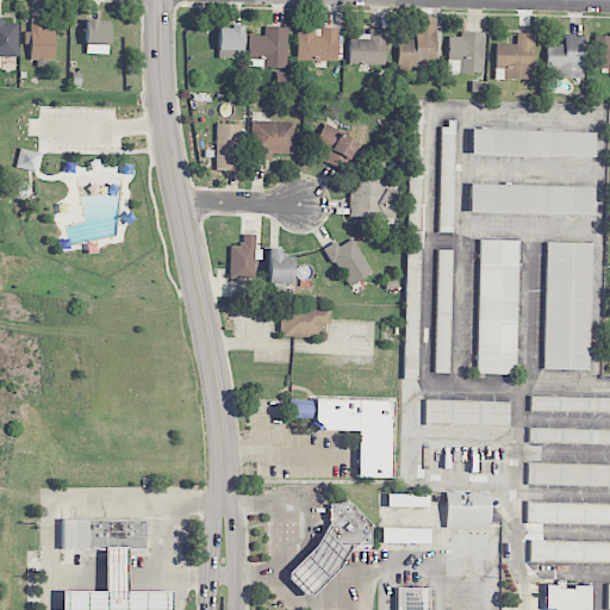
[(0,69),(13,69),(13,57),(18,57),(18,23),(4,23),(4,18),(0,17),(0,69)]
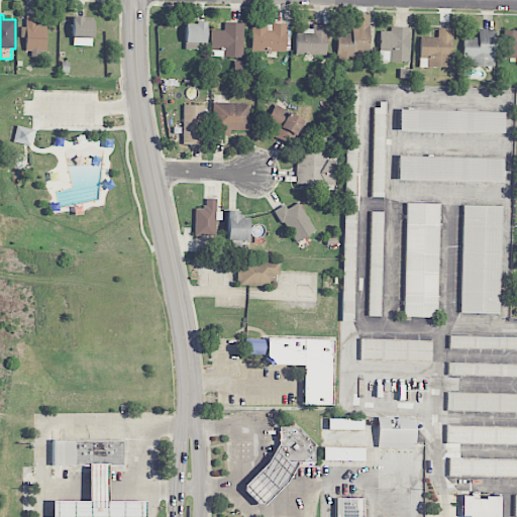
[(369,57),(369,15),(352,14),(352,34),(336,33),(336,61),(352,62),(352,56),(369,57)]
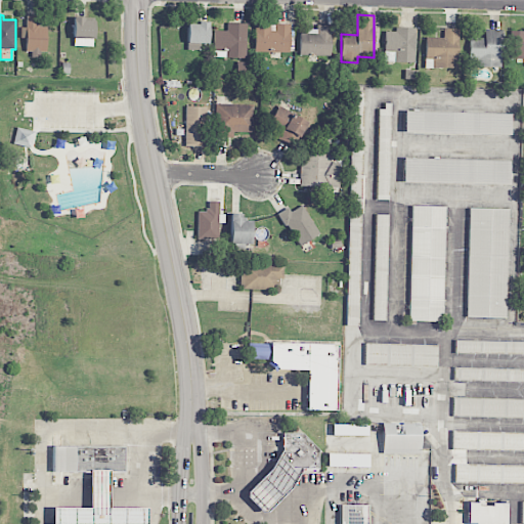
[(47,27),(36,27),(36,16),(26,16),(26,52),(46,53),(47,27)]
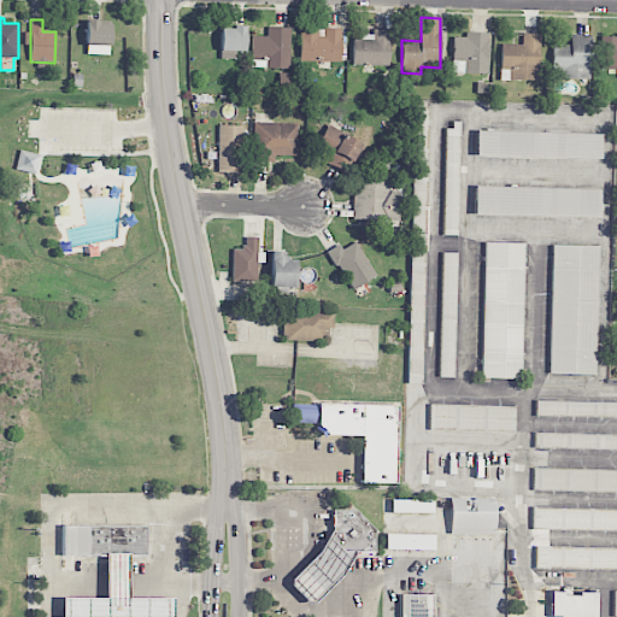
[(111,23),(86,22),(86,54),(110,56),(111,23)]
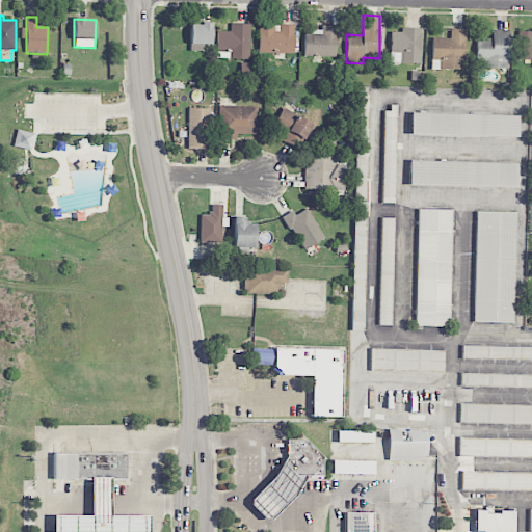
[(190,23),(189,44),(211,45),(212,24),(190,23)]
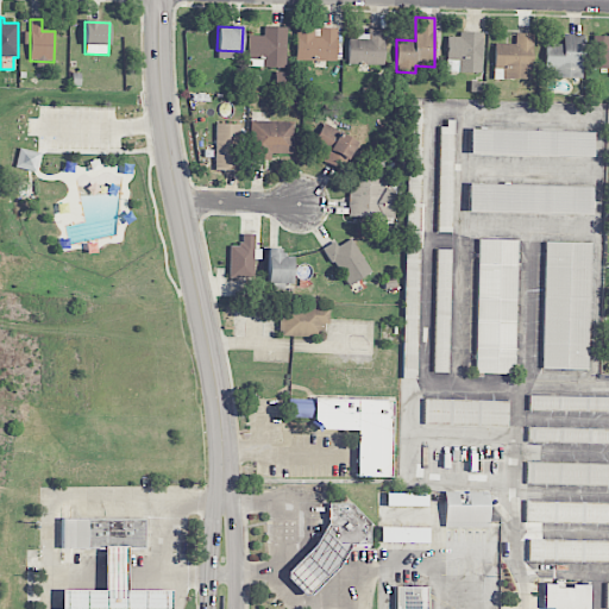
[(249,36),(249,67),(287,67),(286,27),(263,27),(263,36),(249,36)]
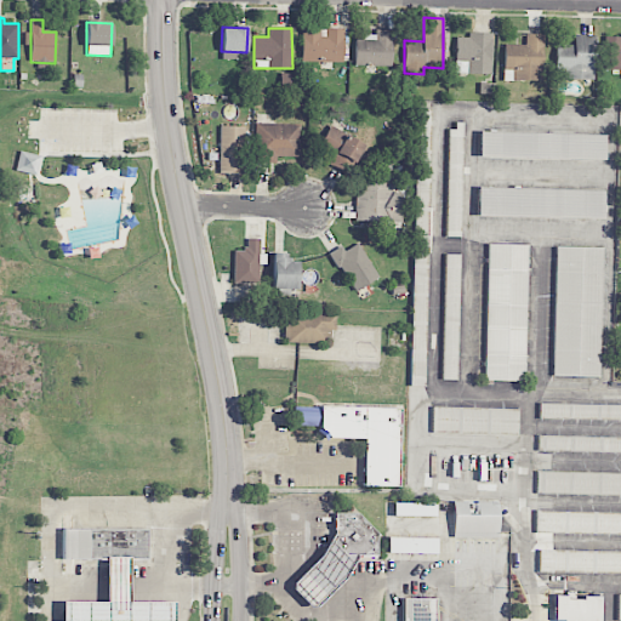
[(301,62),(343,62),(343,29),(302,29),(301,62)]
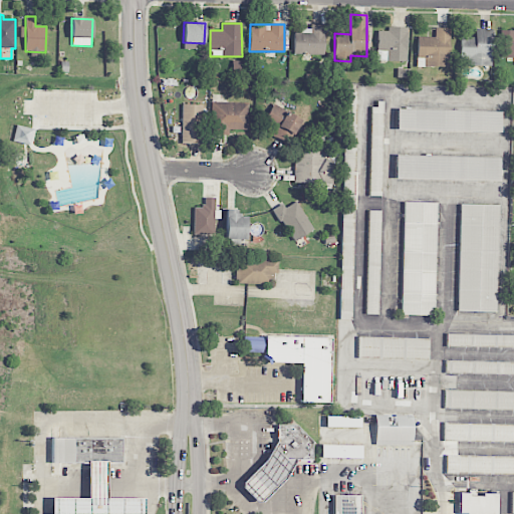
[(310,29),(294,29),(293,54),(323,55),(324,25),(311,25),(310,29)]
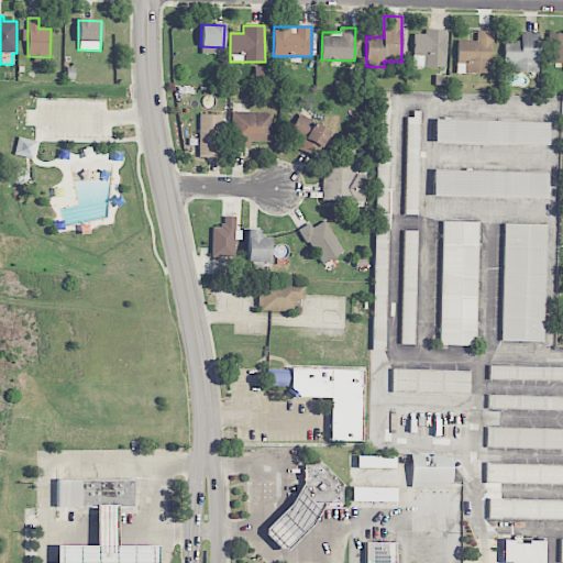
[(493,32),(476,31),(476,41),(457,41),(456,70),(492,72),(493,32)]
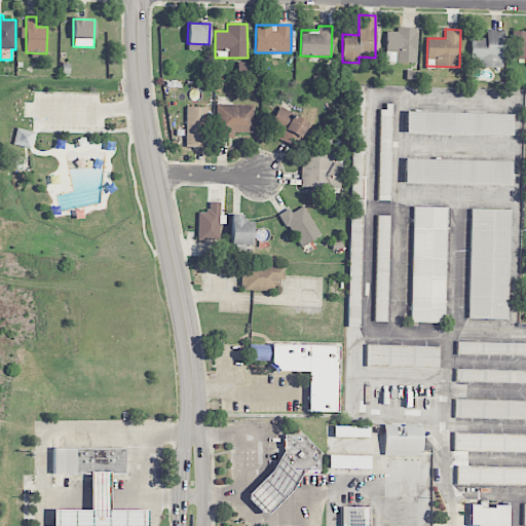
[(503,67),(504,30),(486,30),(486,38),(471,38),(471,60),(479,60),(479,67),(503,67)]
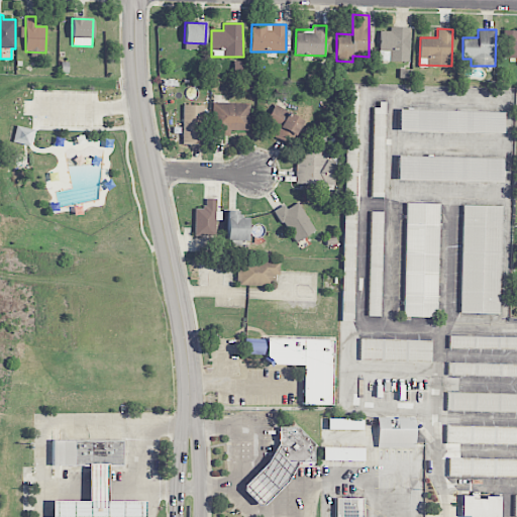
[(516,30),(504,31),(504,59),(516,59),(516,30)]
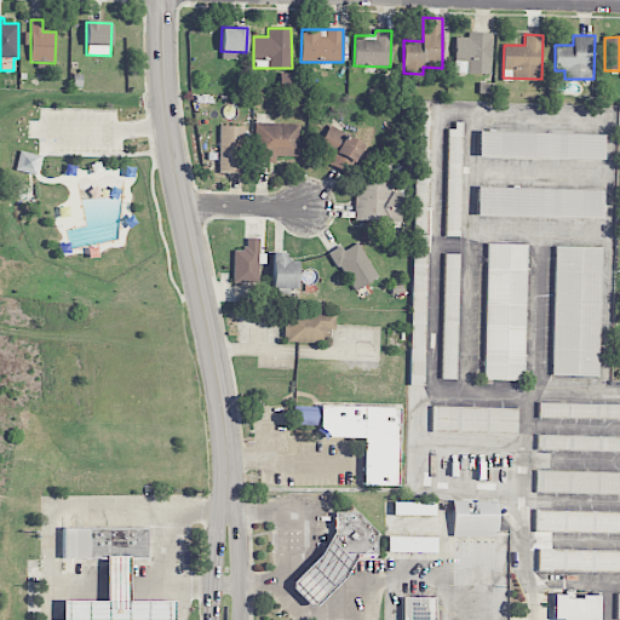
[(463,122),(447,122),(446,236),(461,236),(463,122)]
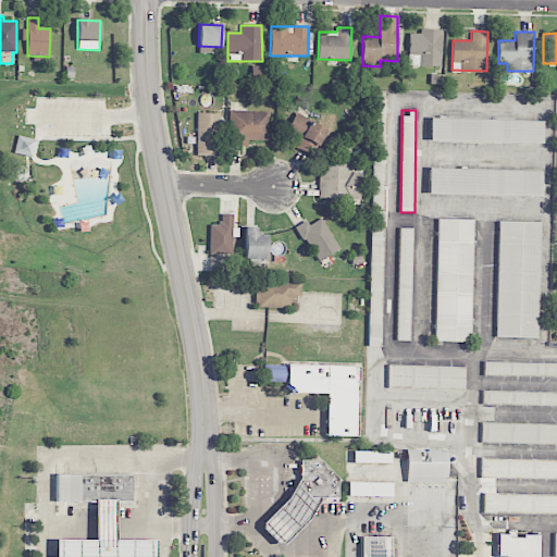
[(248,140),(269,140),(269,112),(231,111),(230,146),(248,146),(248,140)]
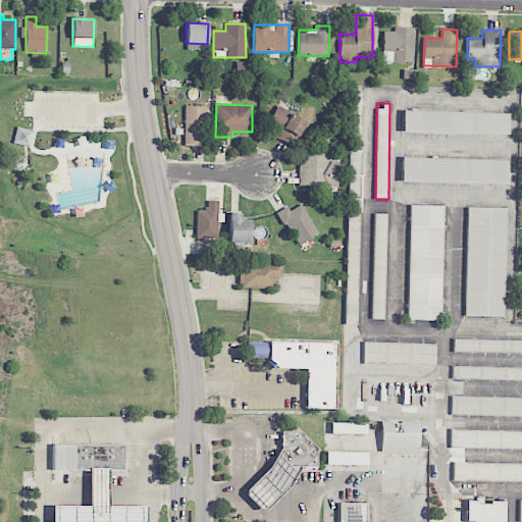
[(207,107),(185,106),(184,146),(206,146),(207,107)]
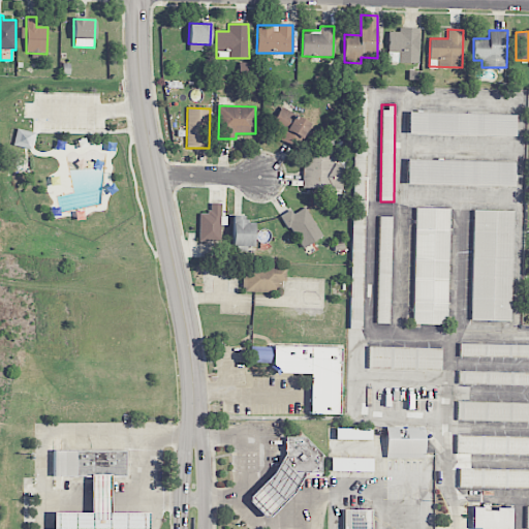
[(284,132),(281,139),(299,148),(310,122),(279,109),(272,127),(284,132)]
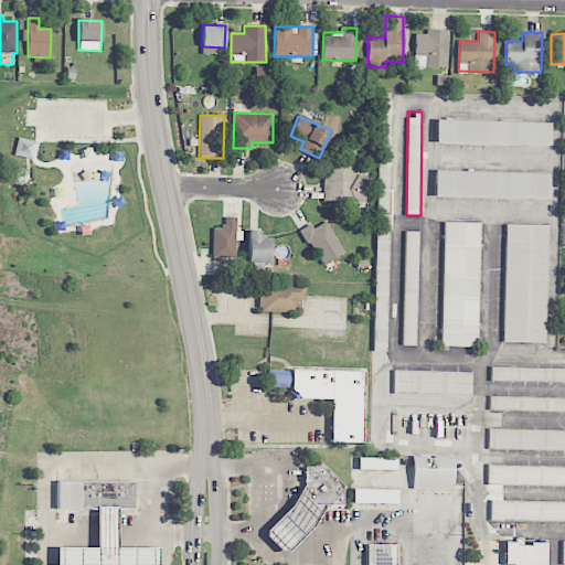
[(436,144),(550,146),(551,121),(436,119),(436,144)]
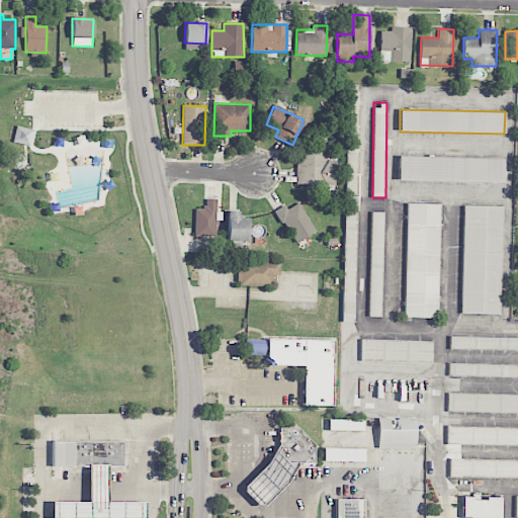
[(16,144),(31,147),(34,130),(19,127),(16,144)]
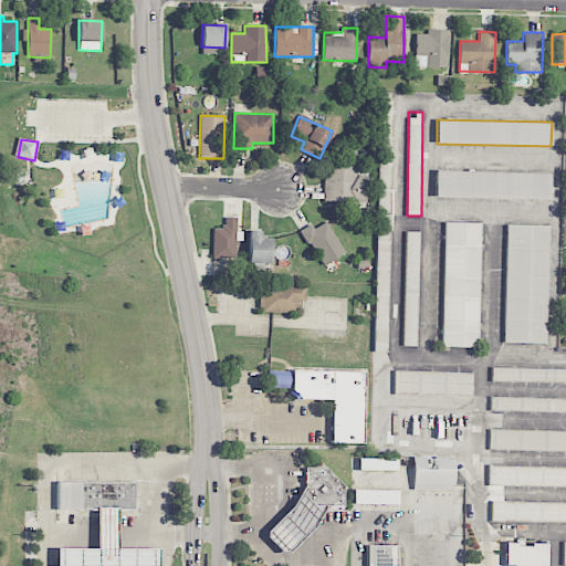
[(390,163),(377,163),(375,352),(388,352),(390,163)]
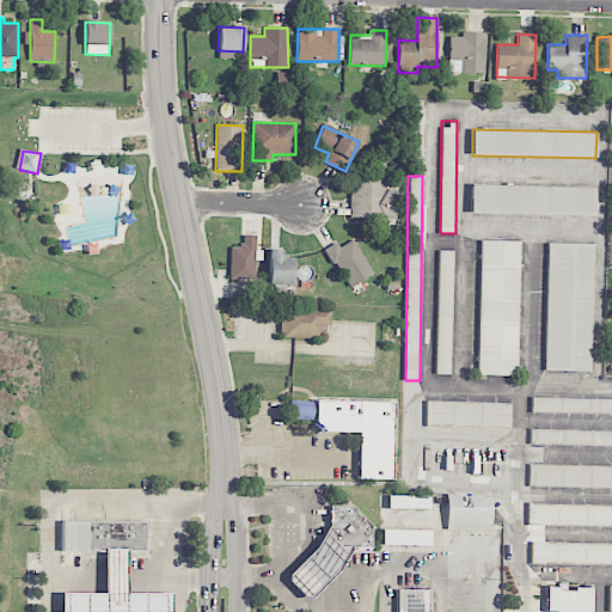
[(350,219),(396,220),(396,191),(386,191),(386,181),(350,181),(350,219)]
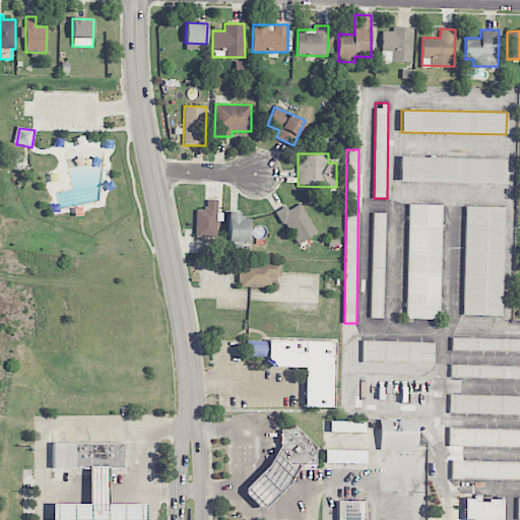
[(505,184),(506,158),(400,156),(399,182),(505,184)]
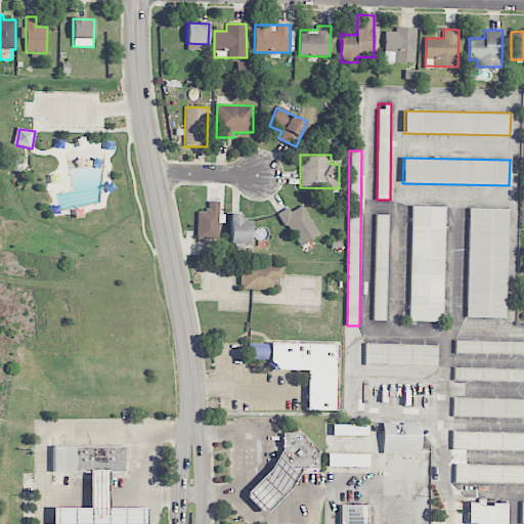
[(218,239),(219,202),(209,202),(208,211),(198,210),(197,239),(218,239)]
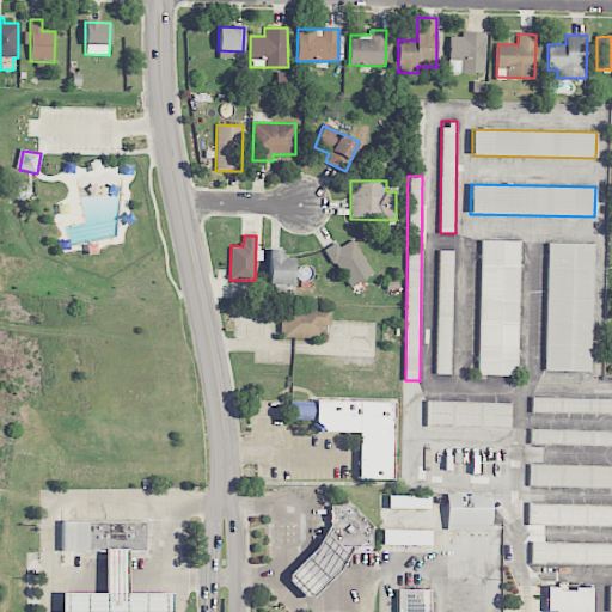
[(348,288),(373,274),(353,240),(340,248),(336,243),(325,249),(348,288)]
